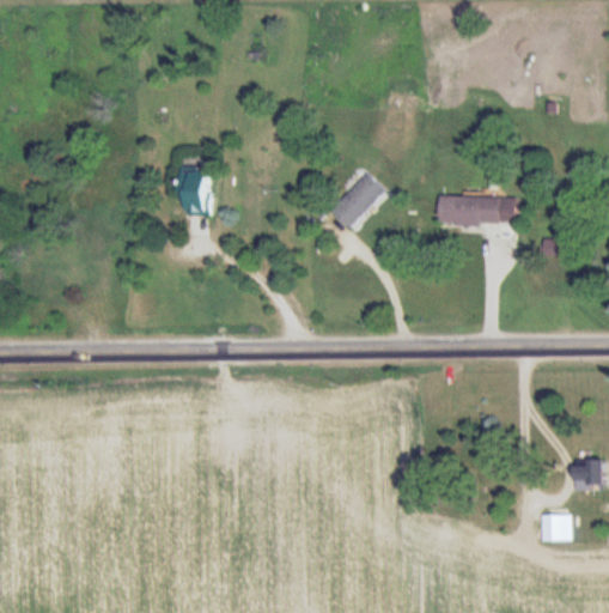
[(209,216),(209,170),(182,170),(182,216),(209,216)]
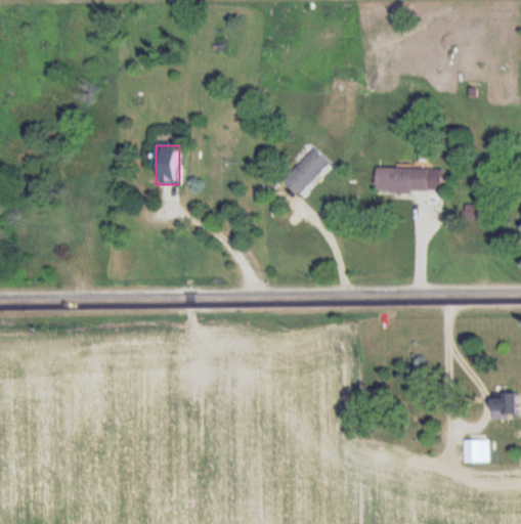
[(297,194),(329,164),(313,148),(283,180),(297,194)]
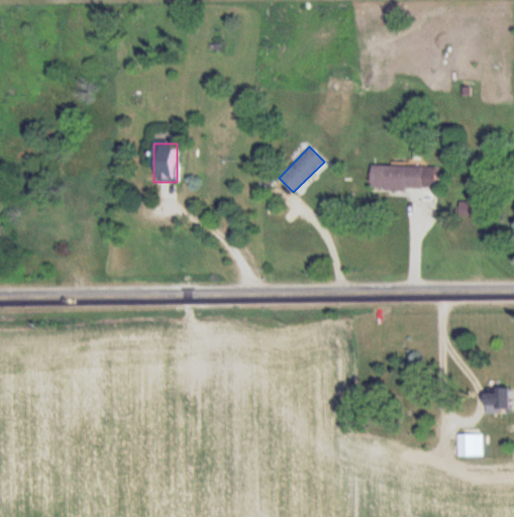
[(370,189),(421,189),(421,166),(370,166),(370,189)]
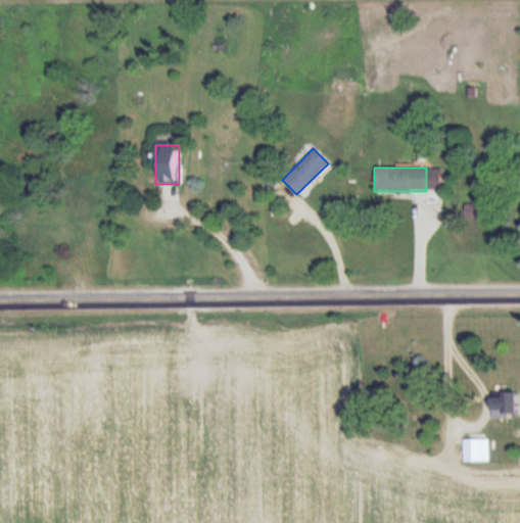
[(488,419),(515,419),(515,392),(488,392),(488,419)]
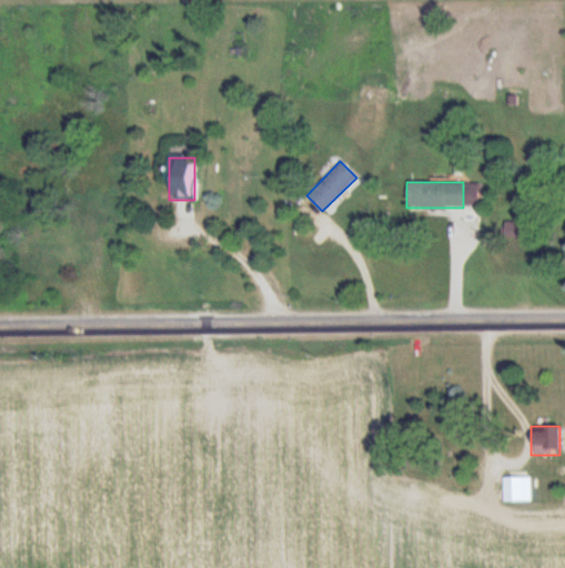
[(502,477),(502,501),(523,501),(523,477),(502,477)]
